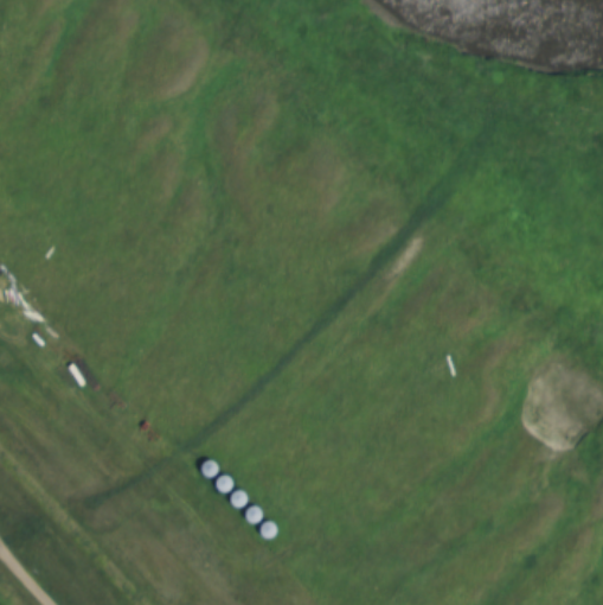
[(216,475),(218,469),(216,463),(210,460),(205,463),(201,469),(204,475),(210,477),(216,475)]
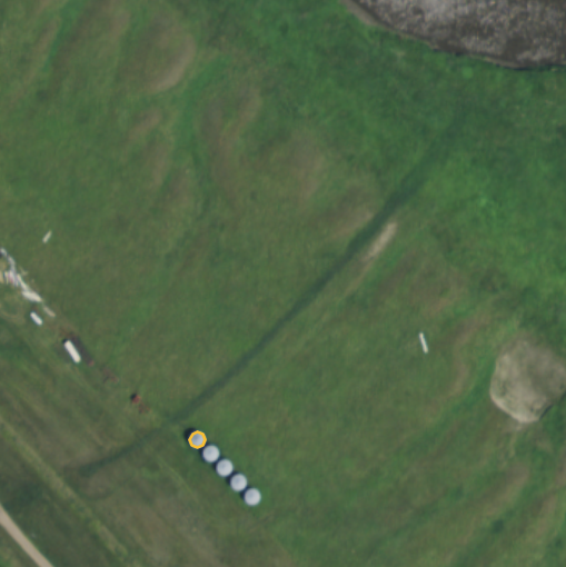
[(216,459),(218,454),(216,448),(210,446),(205,448),(202,454),(205,459),(210,461),(216,459)]
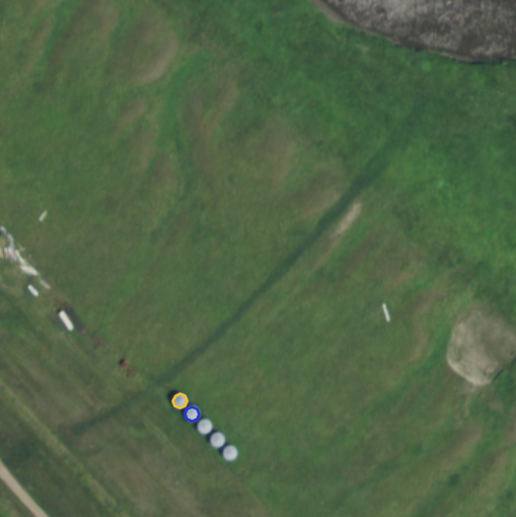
[(209,432),(211,427),(209,422),(204,420),(199,421),(197,426),(199,431),(204,434),(209,432)]
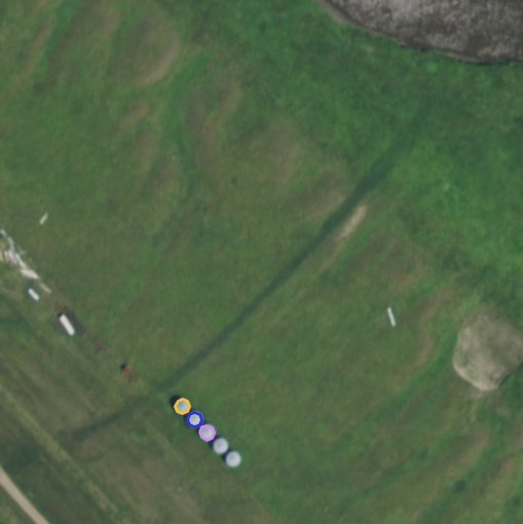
[(225,451),(227,446),(225,441),(220,439),(215,441),(213,446),(215,451),(220,453),(225,451)]
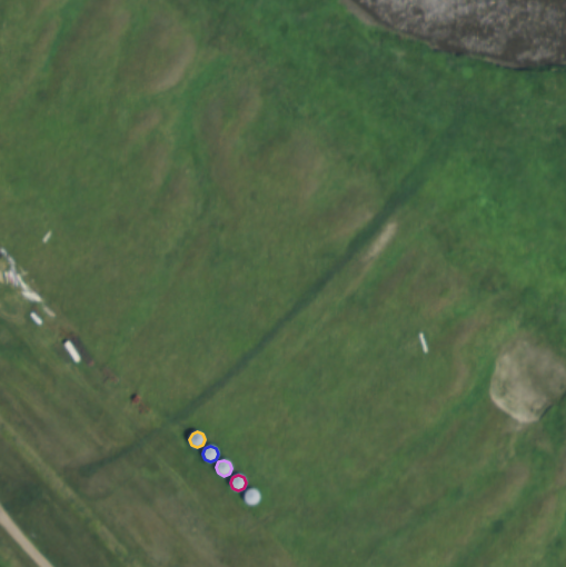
[(257,503),(259,497),(257,491),(251,489),(246,491),(244,497),(246,503),(251,505),(257,503)]
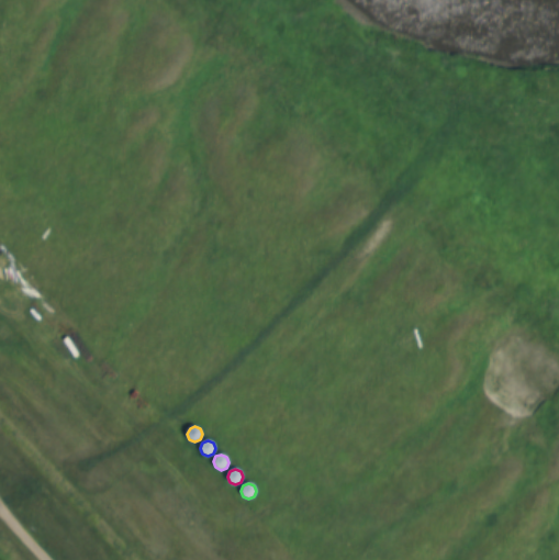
All buildings are outlined.
